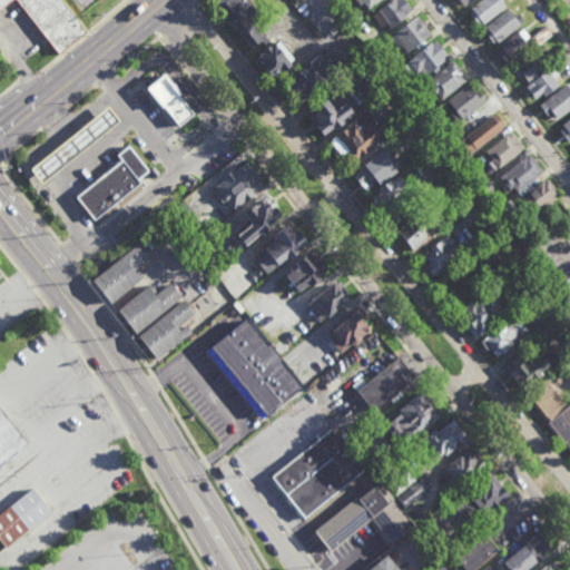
[(0,0),(60,0),(85,31),(57,52),(17,0),(9,0),(0,7),(0,0)]
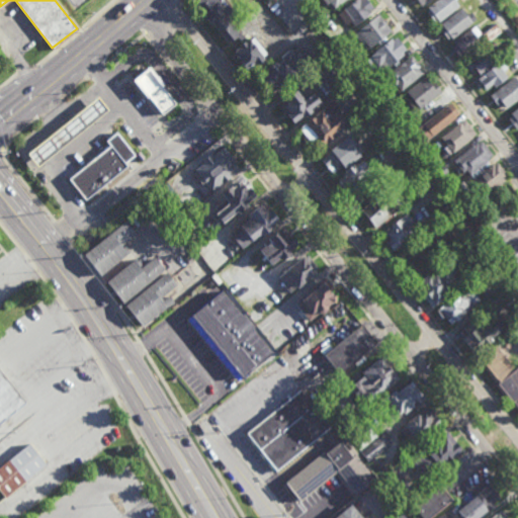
[(227,0),(240,17),(233,23),(240,32),(228,41),(212,22),(210,24),(191,0),(227,0)]
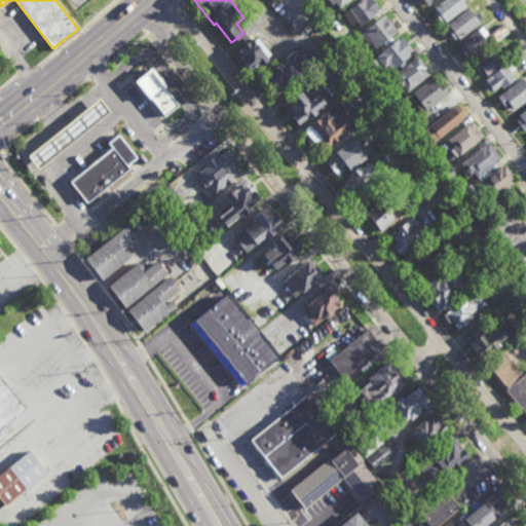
[(329,0),(338,10),(350,0),(329,0)]
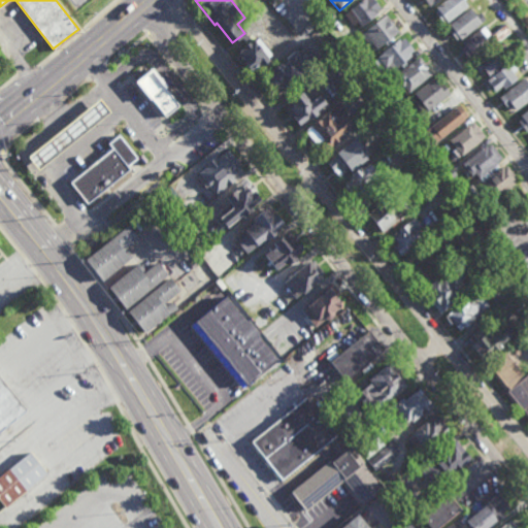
[(372,0),(378,7),(374,10),(376,12),(359,25),(356,21),(352,24),(343,12),(349,8),(359,0),(372,0)]
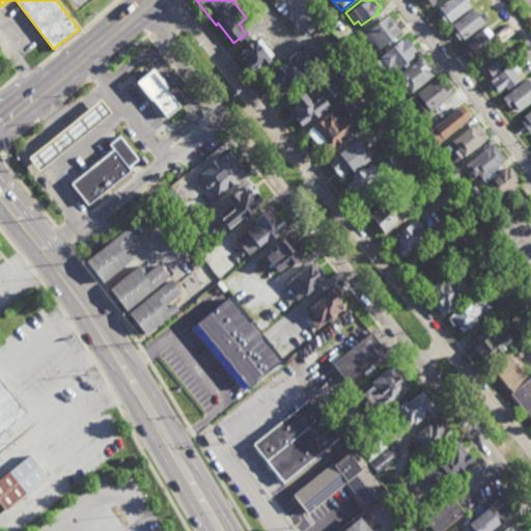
[(465,0),(470,5),(448,22),(446,20),(444,22),(435,11),(438,8),(437,6),(444,0),(465,0)]
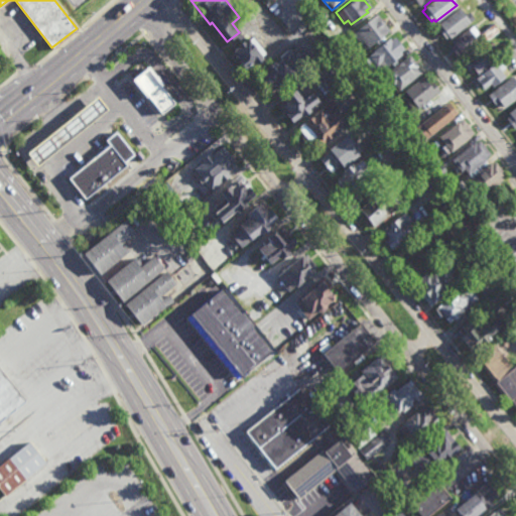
[(464,15),(467,13),(471,19),(468,20),(469,21),(448,37),(447,35),(444,38),(435,27),(438,25),(437,23),(458,7),(464,15)]
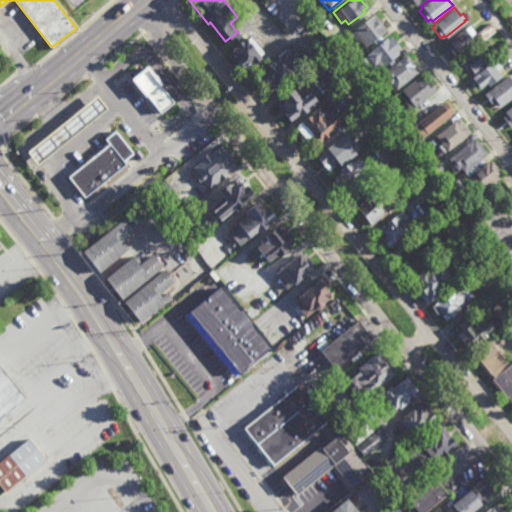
[(315,24),(310,17),(320,10),(325,16),(315,24)]
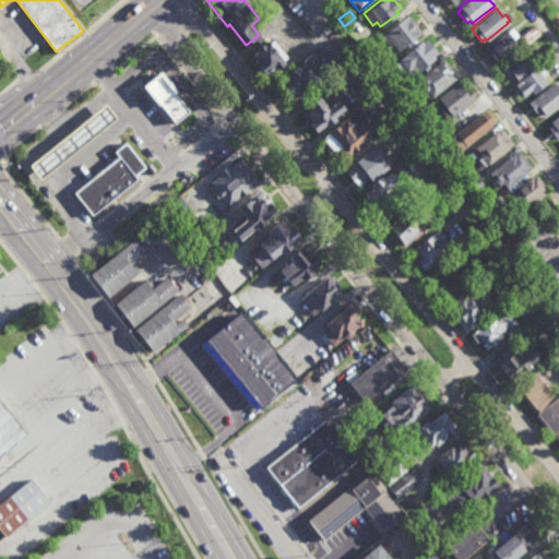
[(412,21),(413,20),(417,25),(416,27),(419,32),(397,50),(390,40),(387,43),(380,35),(382,33),(405,14),(412,21)]
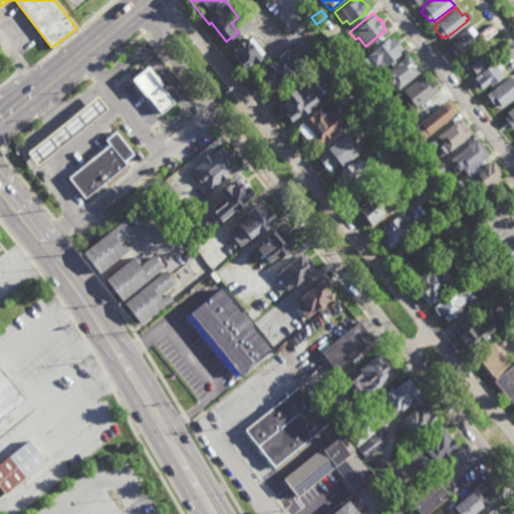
[(483,41),(477,33),(490,22),(496,31),(483,41)]
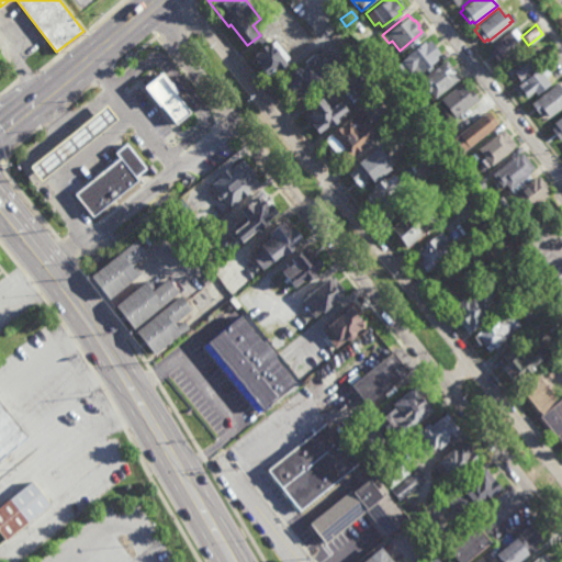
[(521,35),(516,40),(520,46),(503,59),(501,56),(497,59),(490,49),(493,47),(491,44),(507,30),(508,31),(514,26),(521,35)]
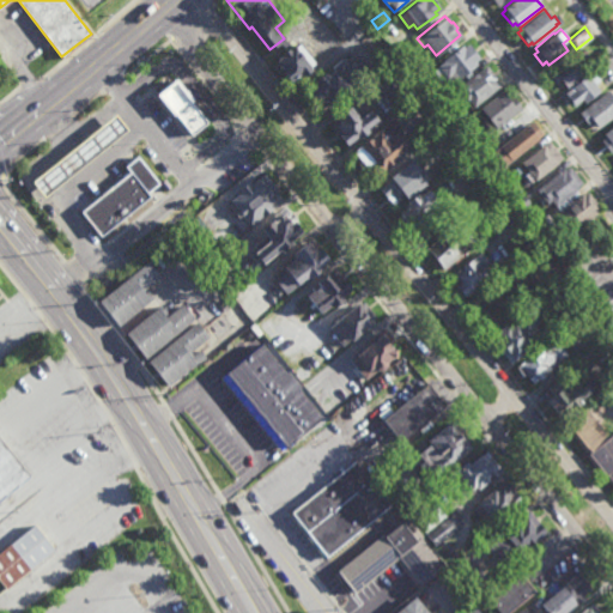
[(405,37),(408,34),(413,41),(410,43),(407,40),(395,48),(389,40),(401,31),(405,37)]
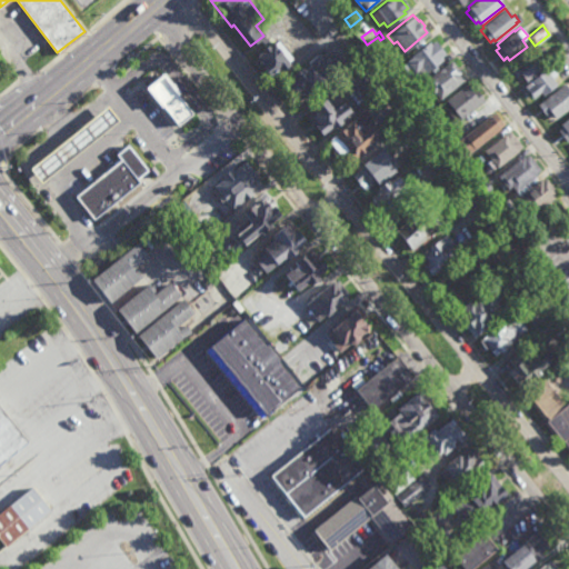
[(445,53),(440,57),(441,59),(423,73),(422,71),(417,76),(415,73),(410,77),(401,66),(405,62),(403,60),(427,41),(429,43),(433,40),(445,53)]
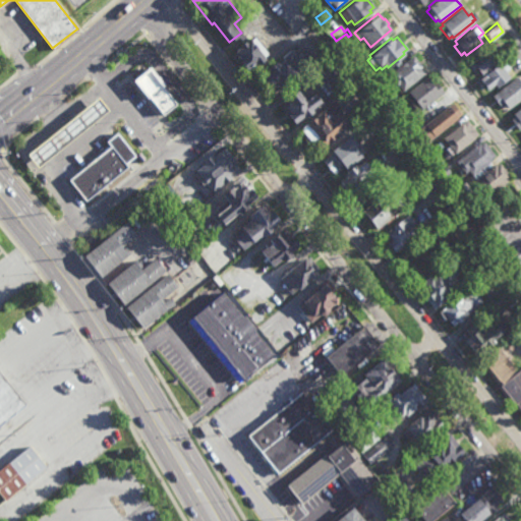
[(263,55),(262,55),(264,57),(256,63),(254,61),(245,68),(238,59),(240,57),(234,51),(240,46),(238,44),(244,39),(246,42),(249,39),(263,55)]
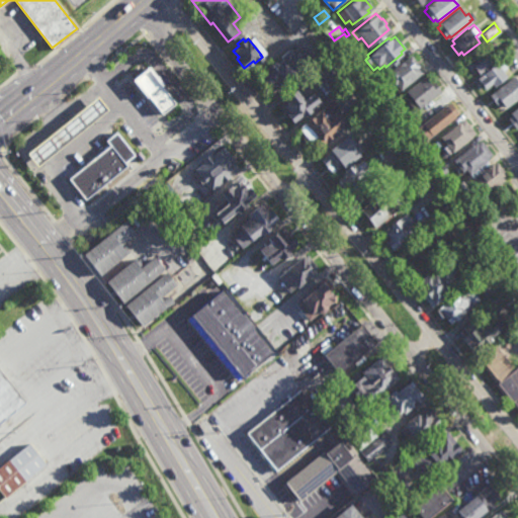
[(502,57),(497,49),(507,41),(512,49),(502,57)]
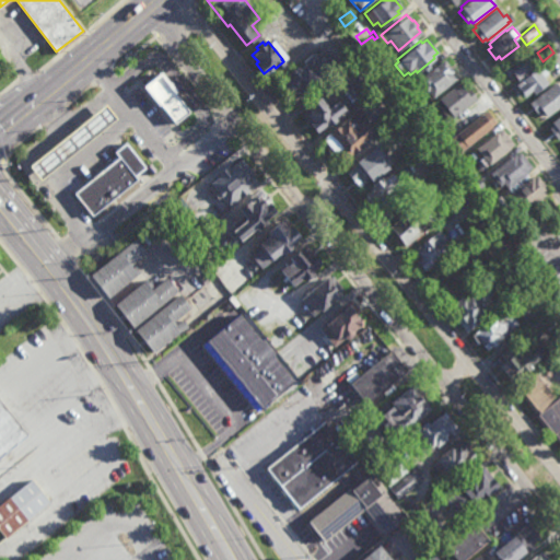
[(534,56),(529,59),(535,66),(516,80),(510,71),(505,74),(500,66),(522,49),(526,46),(534,56)]
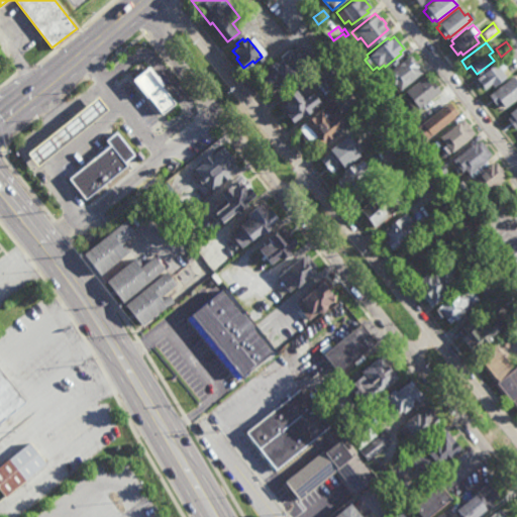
[(295,73),(276,88),(272,84),(268,87),(259,77),(267,71),(264,68),(273,60),(276,63),(282,58),(280,55),(287,48),(293,56),(286,62),(295,73)]
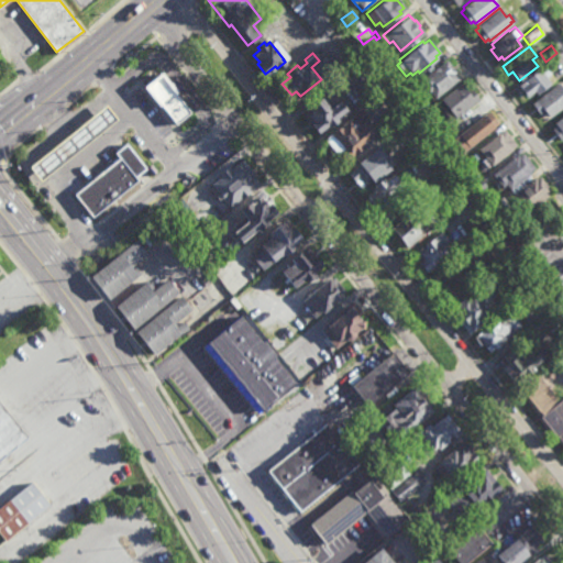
[(381,73),(375,65),(387,55),(394,63),(381,73)]
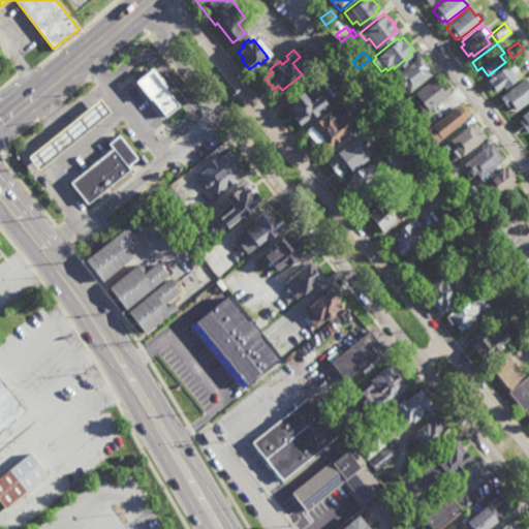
[(407,92),(403,86),(402,87),(400,85),(398,87),(392,79),(394,76),(393,74),(418,56),(427,67),(426,68),(430,74),(407,92)]
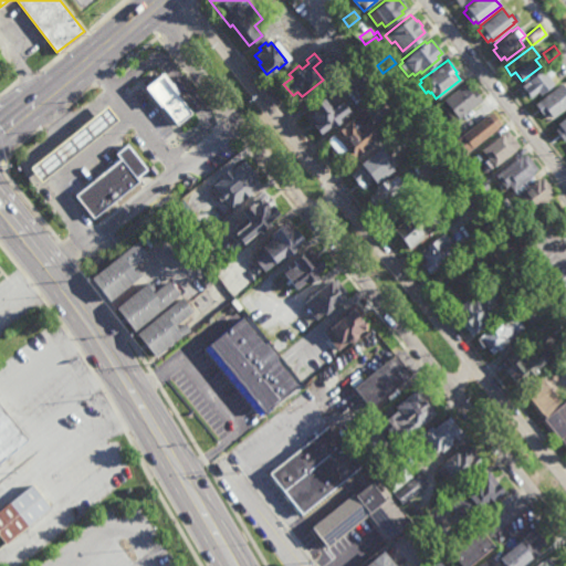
[(565,74),(562,79),(555,71),(561,66),(559,64),(564,60),(565,62),(565,74)]
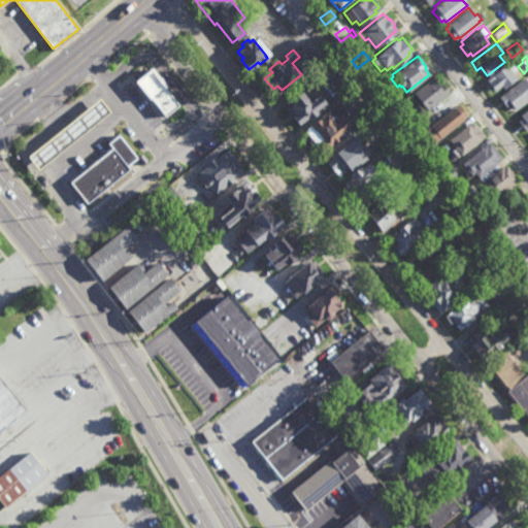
[(506,66),(508,65),(513,70),(510,72),(516,78),(502,89),(500,86),(494,90),(489,81),(494,77),(491,74),(505,64),(506,66)]
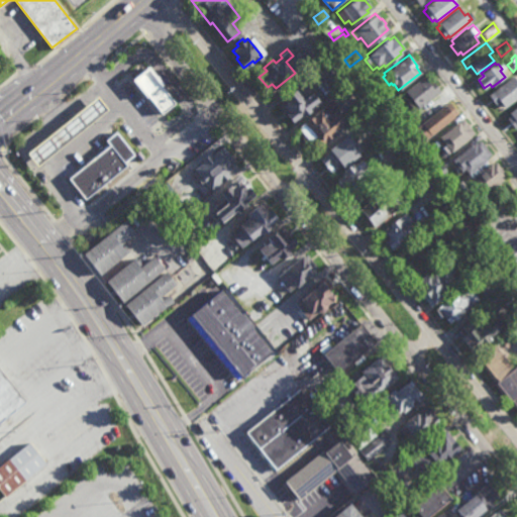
[(154,75),(156,75),(157,77),(160,75),(163,80),(160,82),(161,83),(175,102),(160,113),(145,94),(143,96),(130,78),(146,65),(154,75)]
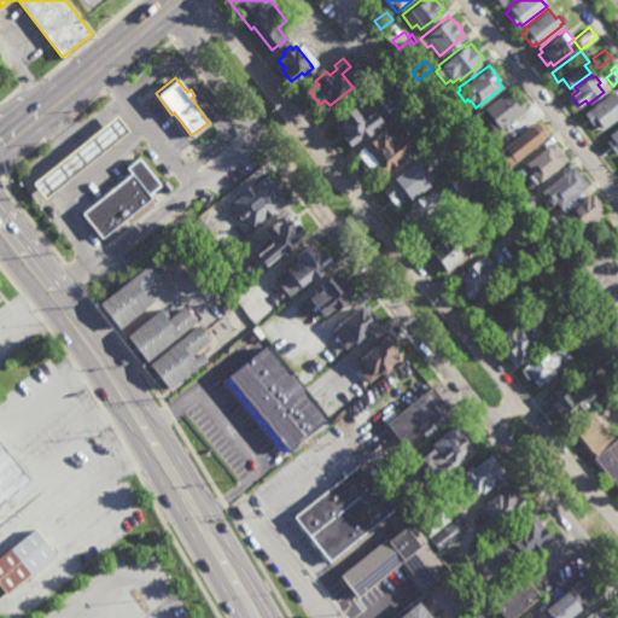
[(439,103),(432,93),(444,83),(453,93),(439,103)]
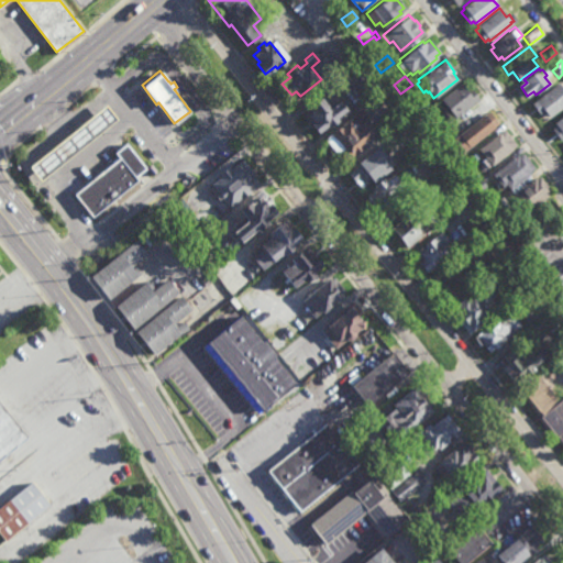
[(562,89),(562,106),(549,118),(543,110),(539,113),(530,103),(537,98),(538,98),(558,83),(562,89)]
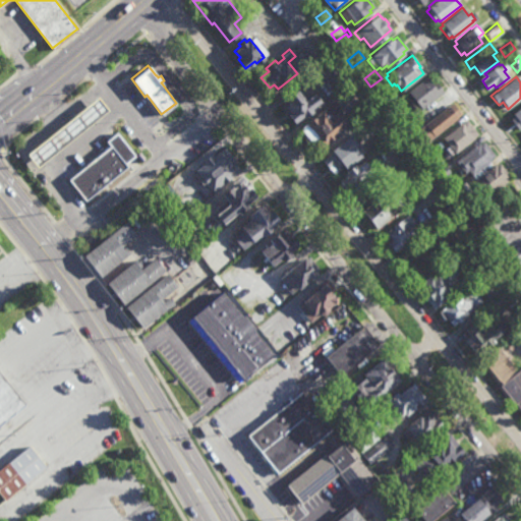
[(431,84),(435,81),(443,91),(421,108),(420,108),(416,111),(410,103),(414,100),(407,92),(425,77),(431,84)]
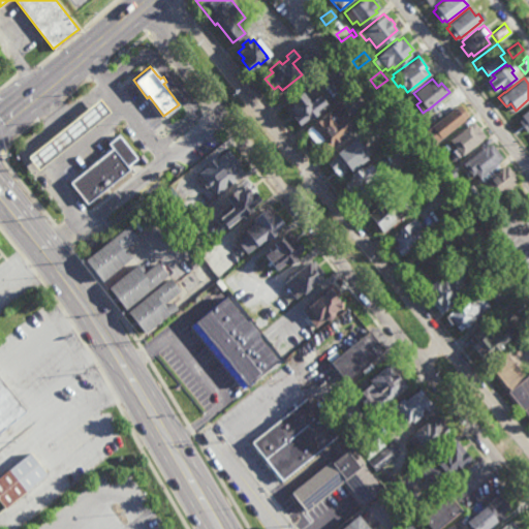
[(317,92),(319,90),(320,91),(318,93),(325,102),(316,110),(317,112),(309,119),(308,117),(299,125),(283,106),(292,99),(291,98),(300,91),(301,92),(310,84),(317,92)]
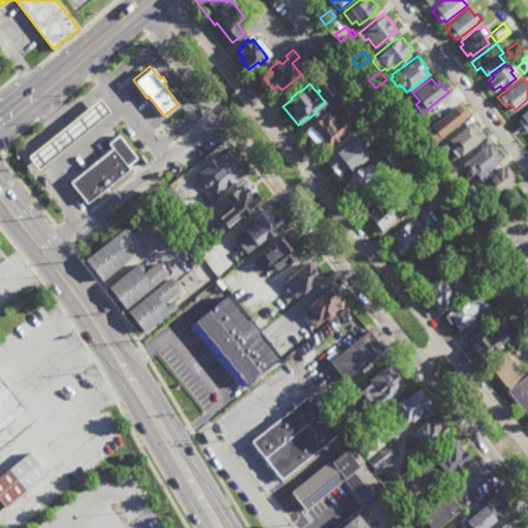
[(392,107),(388,103),(396,96),(400,100),(392,107)]
